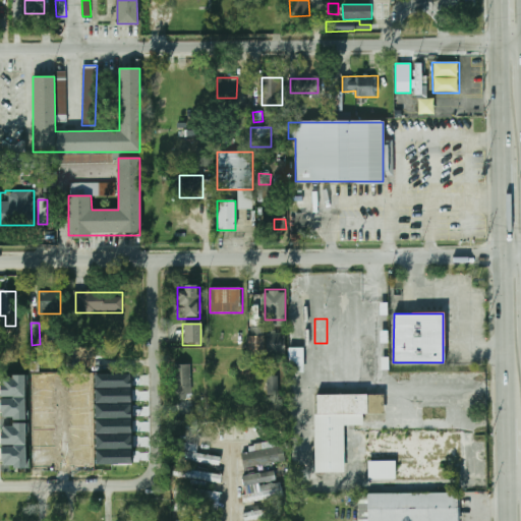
[(249,335),(249,354),(283,354),(283,331),(265,331),(265,335),(249,335)]
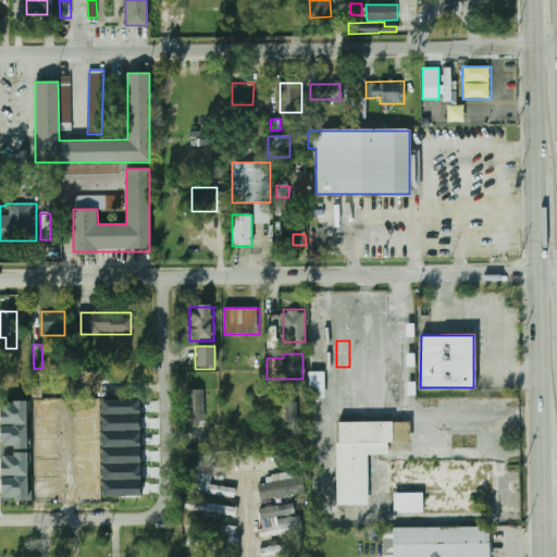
[(100,372),(83,372),(83,391),(100,391),(100,372)]
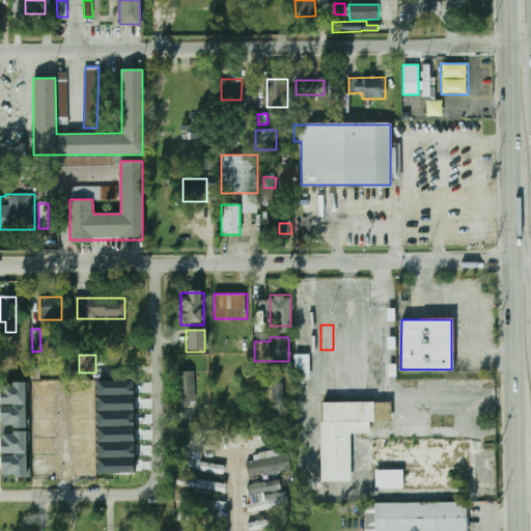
[(309,355),(294,355),(294,380),(309,380),(309,355)]
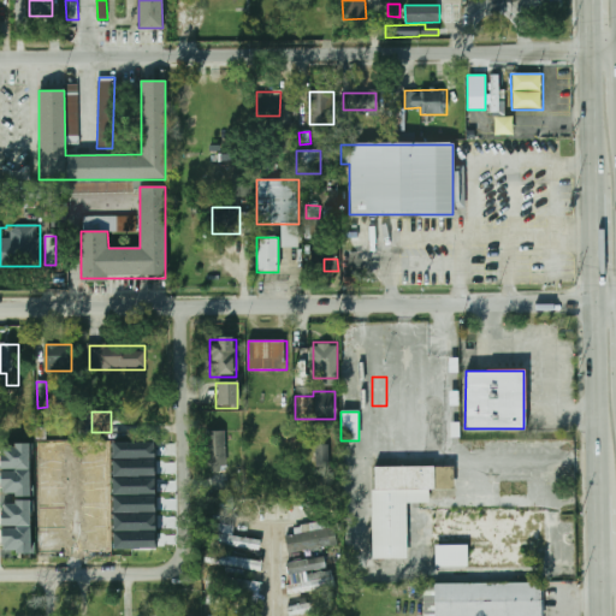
[(207,432),(207,469),(226,469),(225,431),(207,432)]
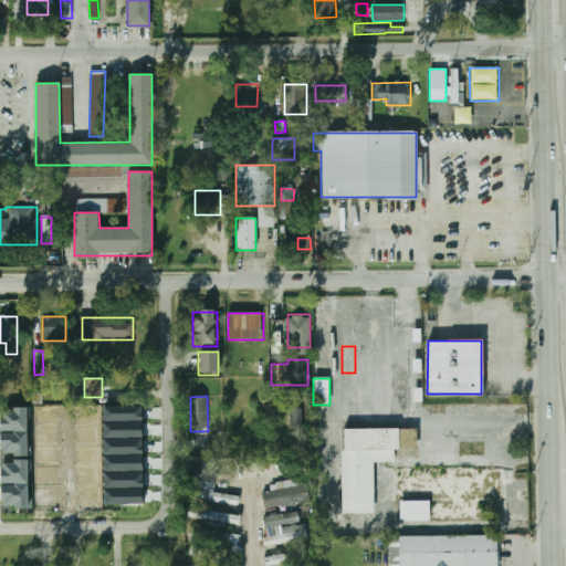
[(97,423),(73,425),(73,407),(97,406),(97,423)]
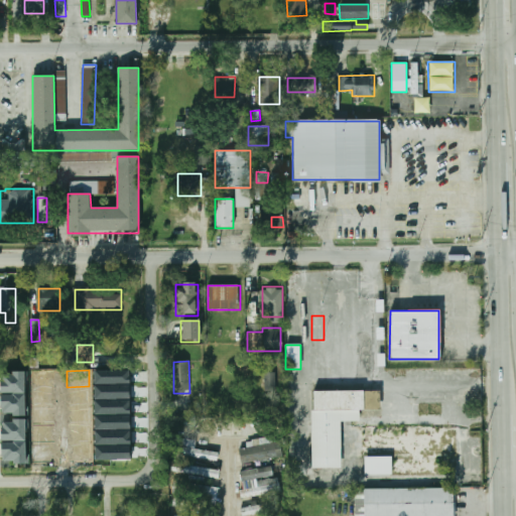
[(92,384),(92,370),(128,370),(128,383),(92,384)]
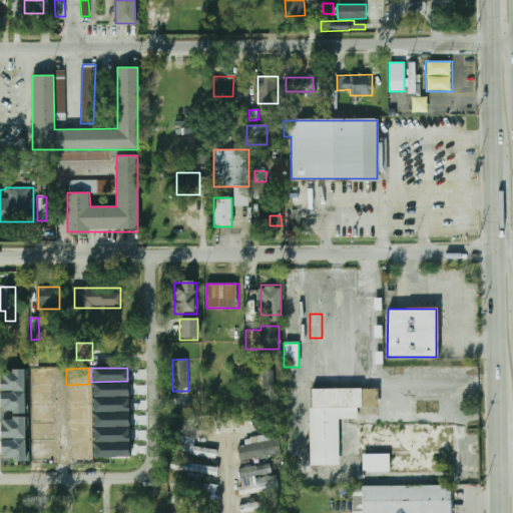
[(29,369),(53,369),(53,386),(30,386),(29,369)]
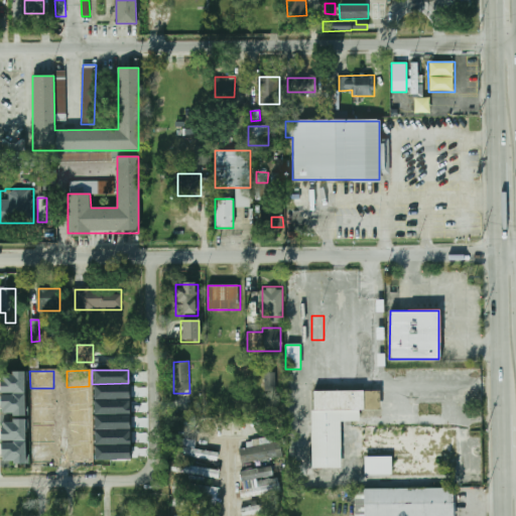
[(2,415),(26,414),(26,372),(1,372),(1,393),(2,415)]
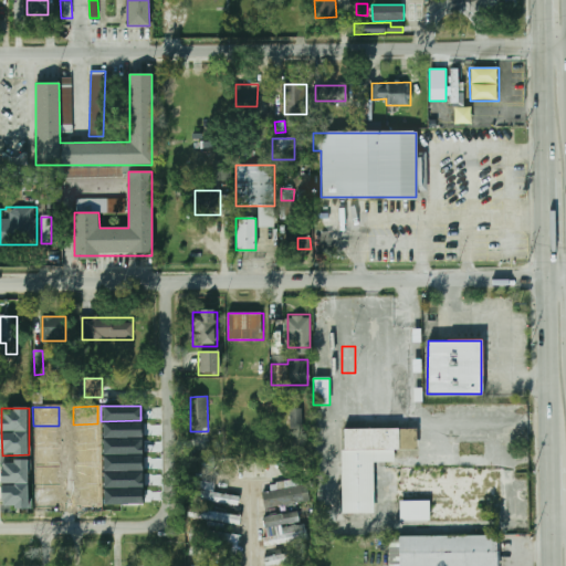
[(303,408),(291,408),(291,433),(303,433),(303,408)]
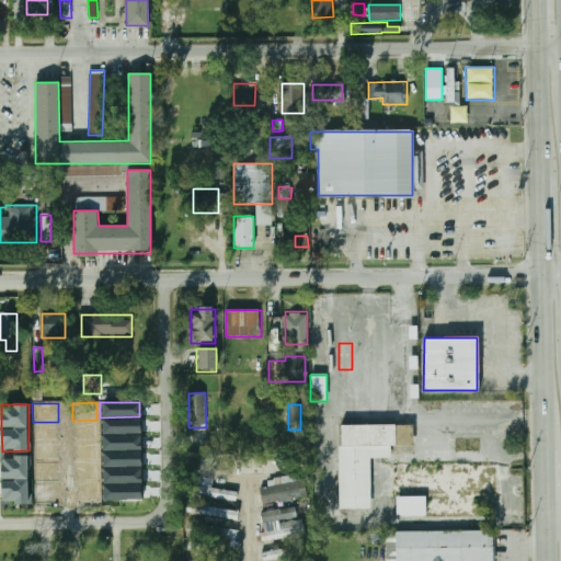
[(101,433),(101,419),(139,418),(139,433),(101,433)]
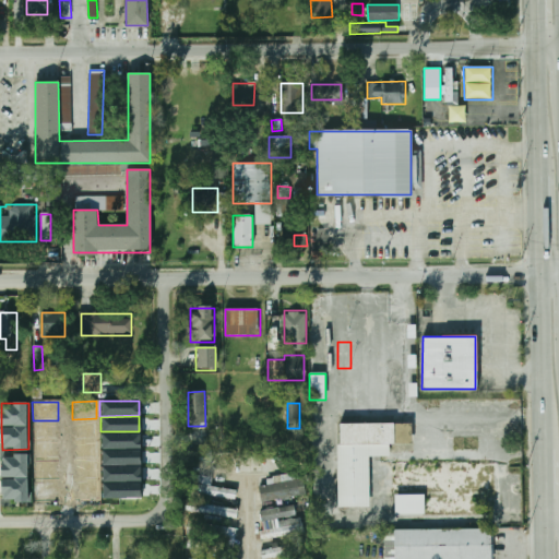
[(33,423),(58,421),(58,440),(33,440),(33,423)]
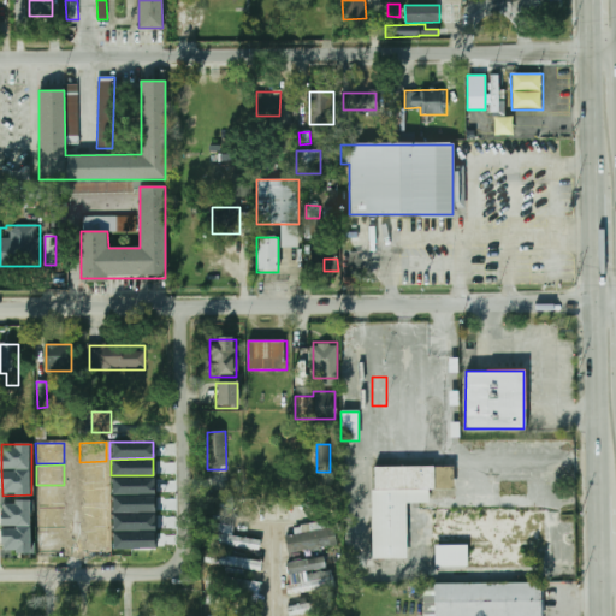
[(106,483),(80,483),(80,465),(106,465),(106,483)]
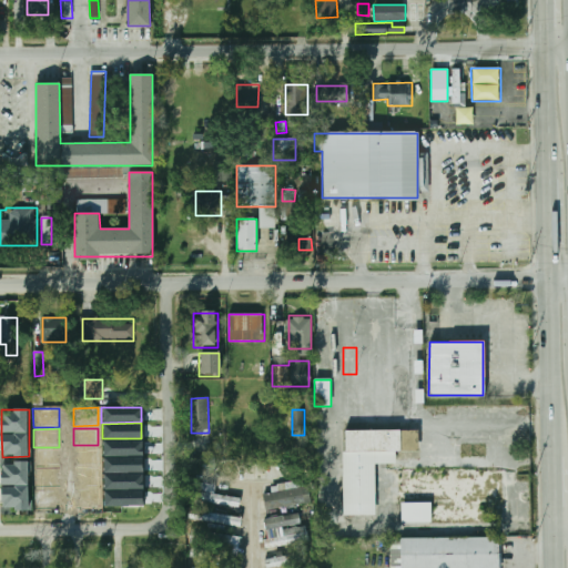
[(344,517),(375,517),(375,464),(396,464),(396,450),(417,450),(417,430),(344,430),(344,517)]
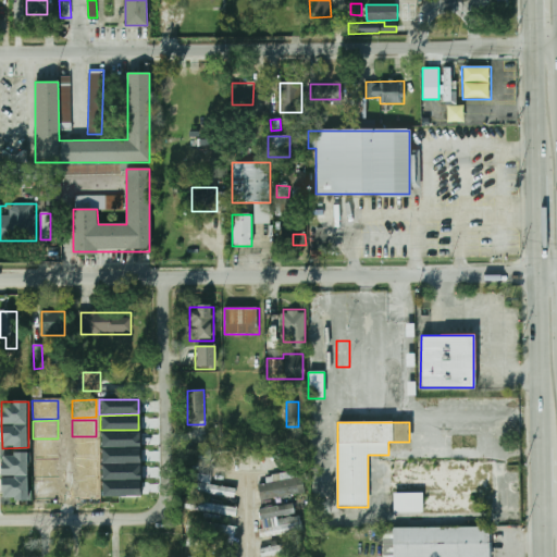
[(100,447),(100,432),(138,432),(139,446),(100,447)]
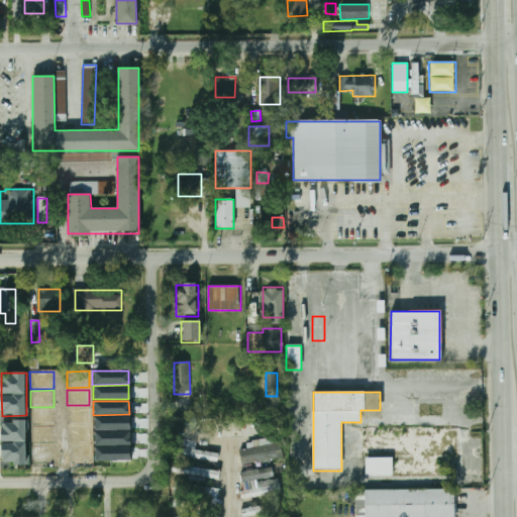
[(30,409),(54,408),(55,424),(30,425),(30,409)]
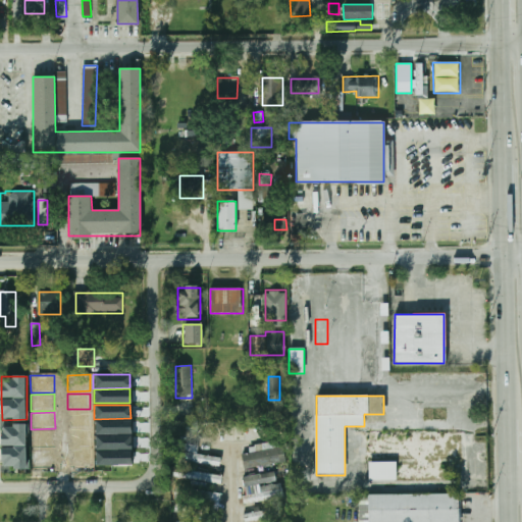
[(90,428),(67,428),(67,412),(90,412),(90,428)]
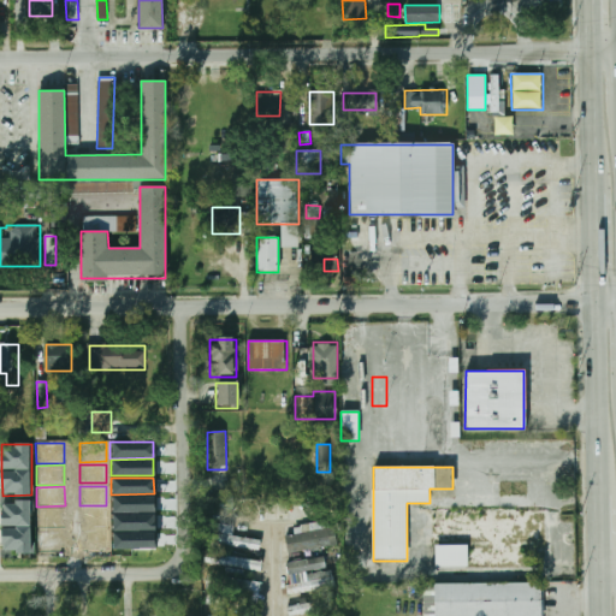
[(111,514),(111,497),(154,497),(154,513),(111,514)]
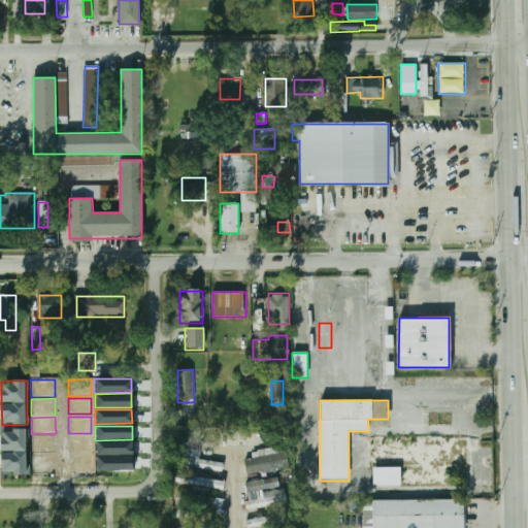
[(2,473),(28,473),(28,430),(2,430),(2,452),(2,473)]
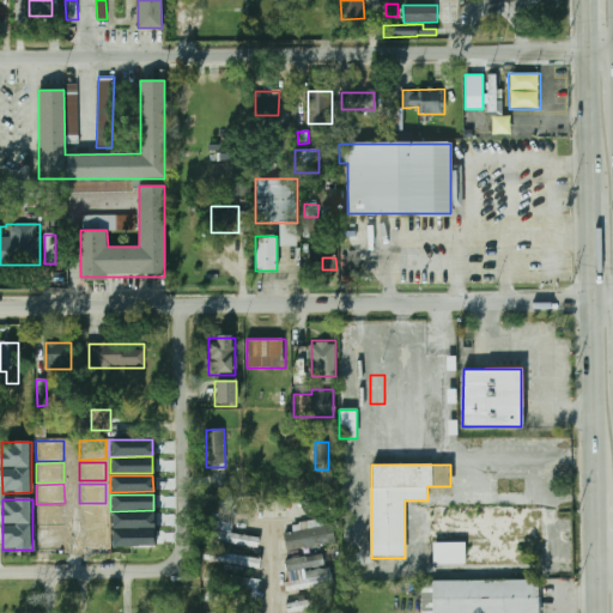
[(105,523),(79,525),(79,505),(105,505),(105,523)]
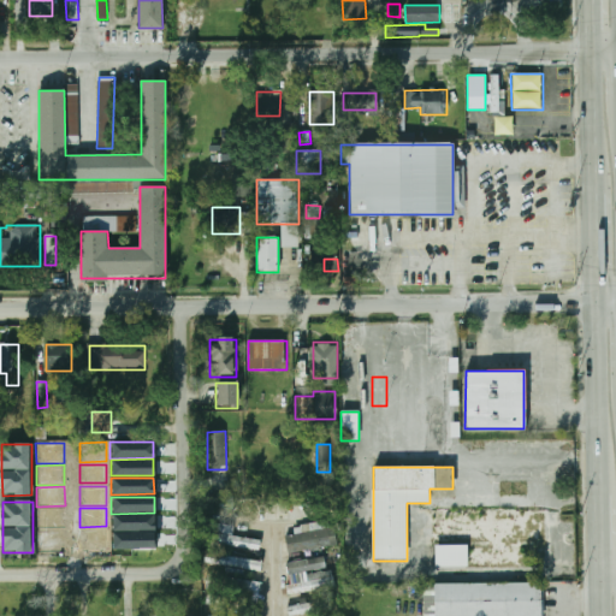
[(36,509),(65,509),(65,528),(36,529),(36,509)]
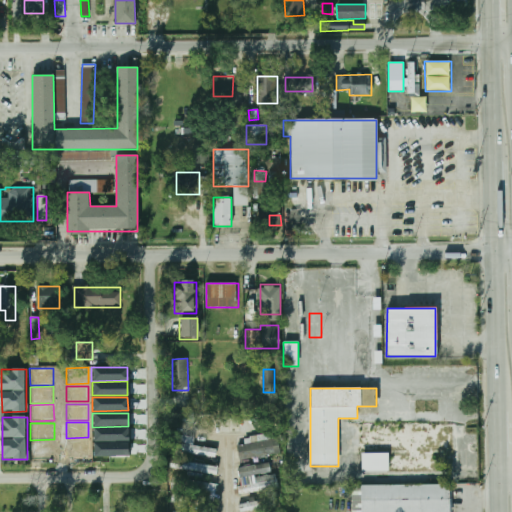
[(93,442),(92,428),(128,428),(128,441),(93,442)]
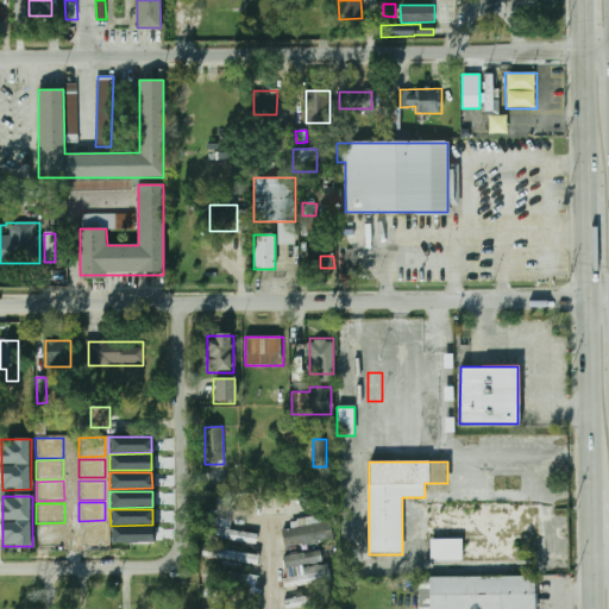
[(230,529),(231,520),(214,518),(211,537),(257,544),(258,534),(230,529)]
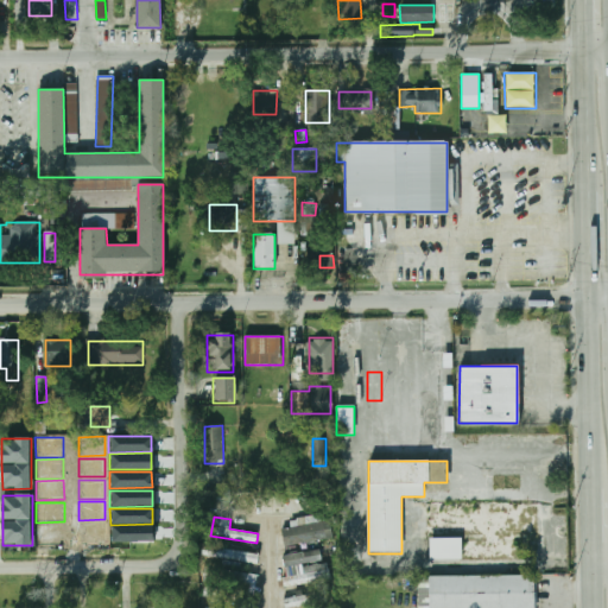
[(78,543),(78,523),(105,523),(106,542),(78,543)]
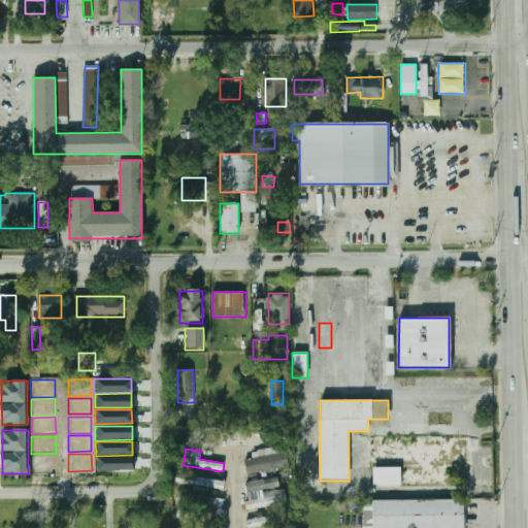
[(246,473),(285,468),(283,455),(244,459),(246,473)]
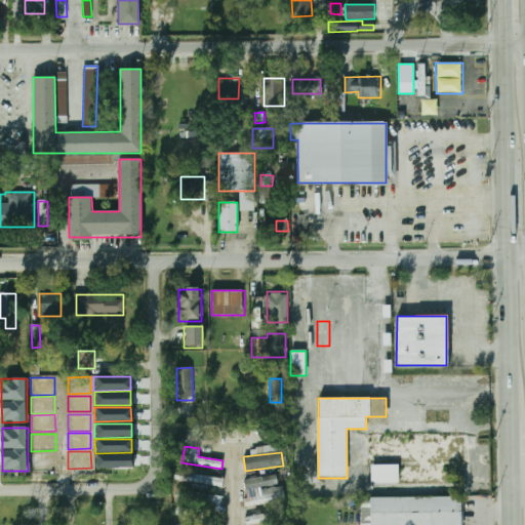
[(31,453),(55,453),(55,471),(32,471),(31,453)]
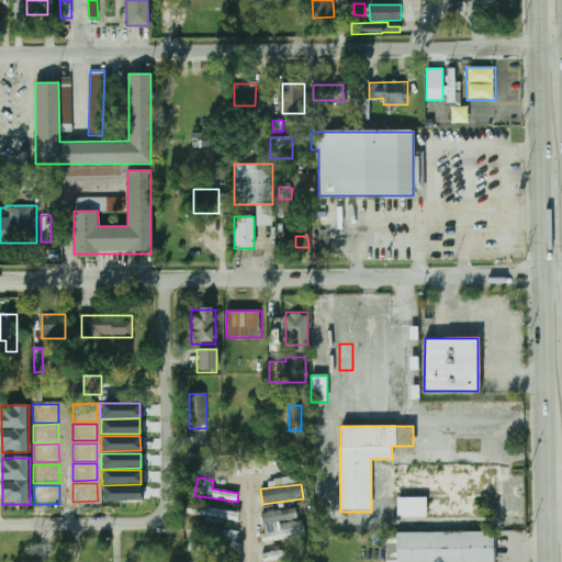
[(102,501),(102,486),(141,485),(142,501),(102,501)]
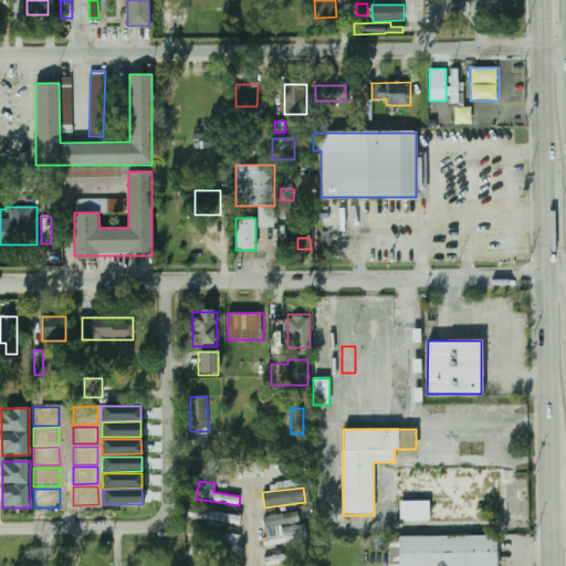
[(400,522),(400,502),(429,501),(429,521),(400,522)]
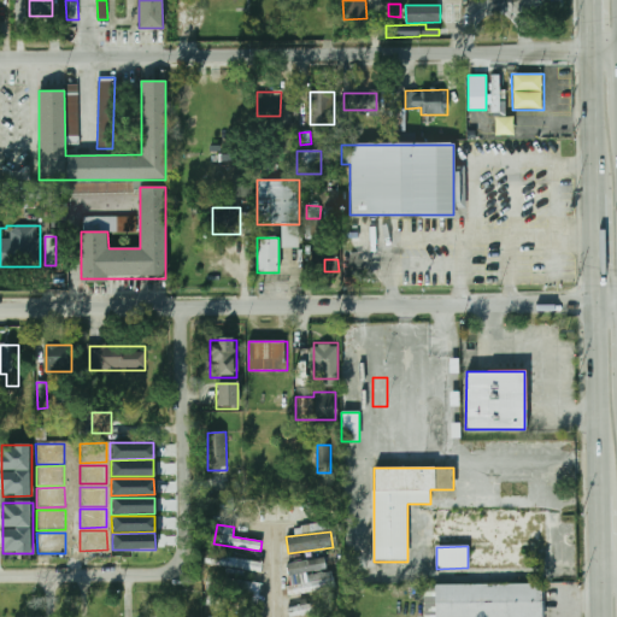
[(264,563),(207,552),(205,563),(262,573),(264,563)]
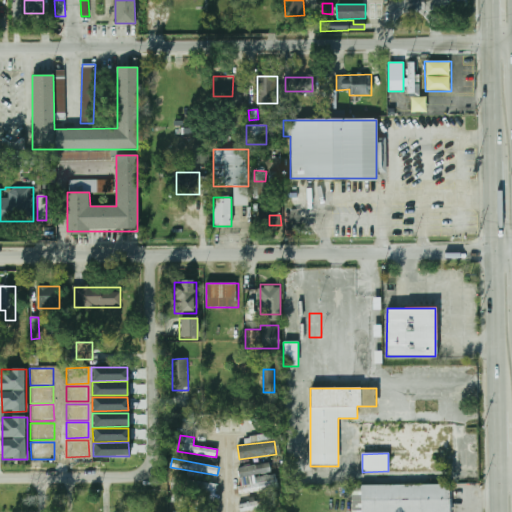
[(269,472),(268,464),(238,468),(240,477),(269,472)]
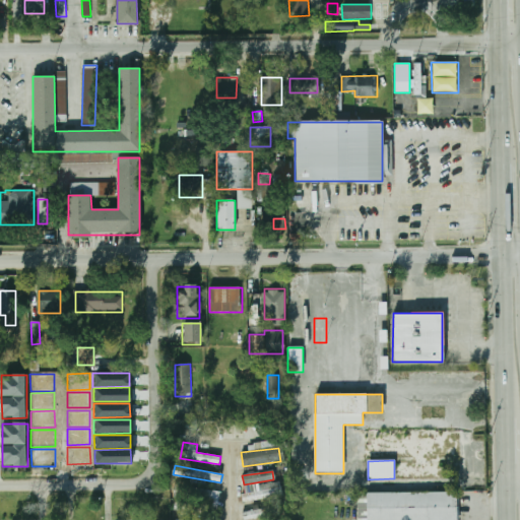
[(243,500),(283,497),(282,482),(259,484),(259,492),(243,493),(243,500)]
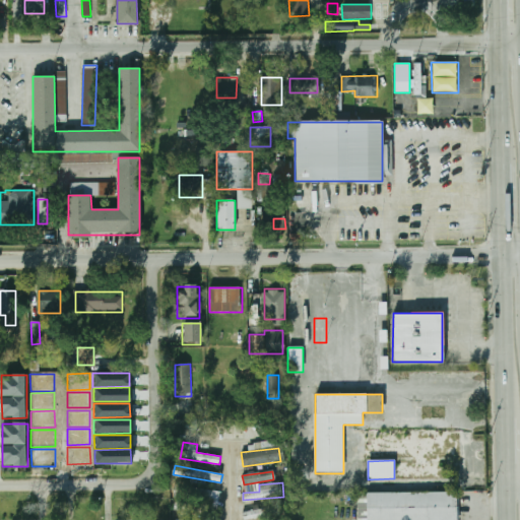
[(219,492),(200,490),(199,507),(217,508),(219,492)]
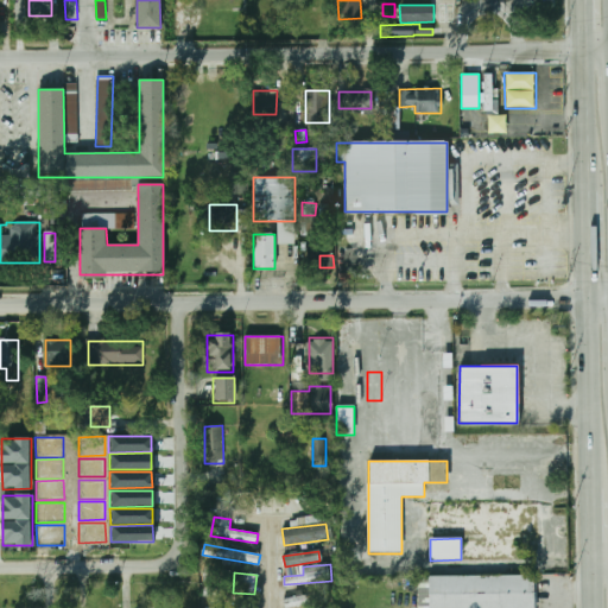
[(428,607),(429,576),(536,577),(536,607),(428,607)]
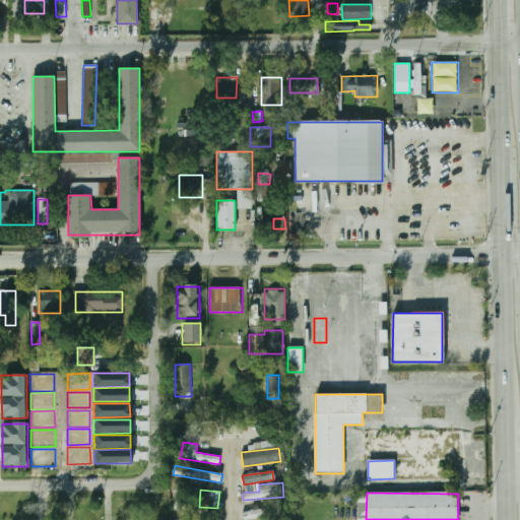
[(244,519),(248,519),(279,512),(277,505),(243,514),(244,519)]
